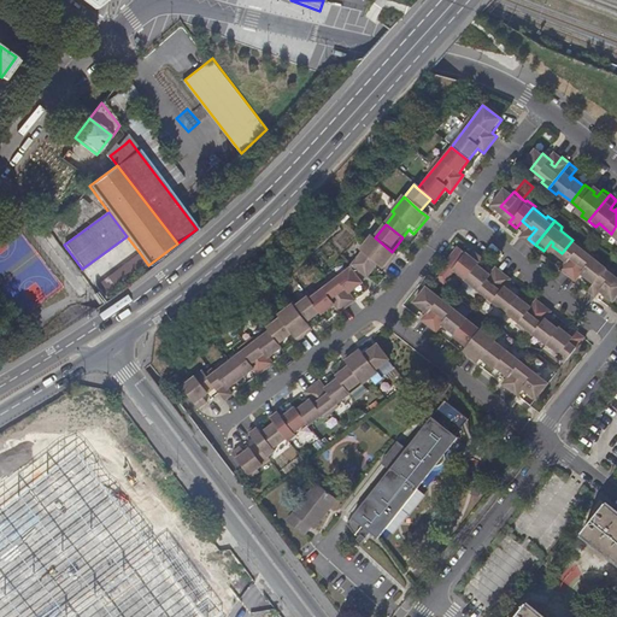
[(363,253),(352,266),(368,280),(378,266),(385,271),(397,256),(392,252),(375,238),(371,236),(359,252),(363,253)]
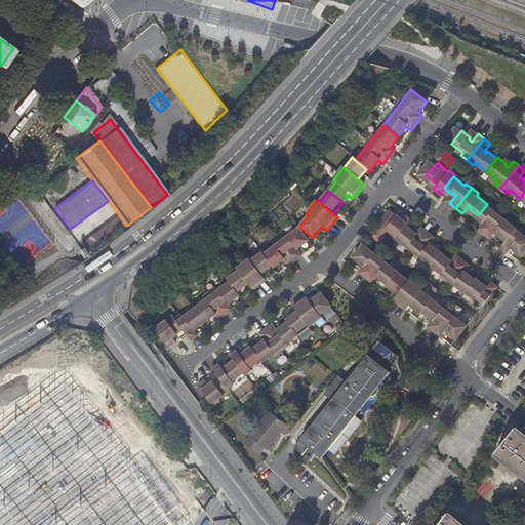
[(498,213),(487,204),(478,215),(486,223),(487,220),(490,223),(484,231),(490,236),(506,216),(499,211),(498,213)]
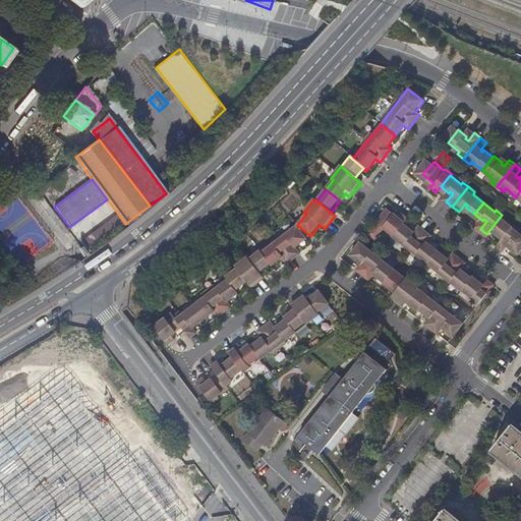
[(80,242),(89,252),(125,224),(118,214),(80,242)]
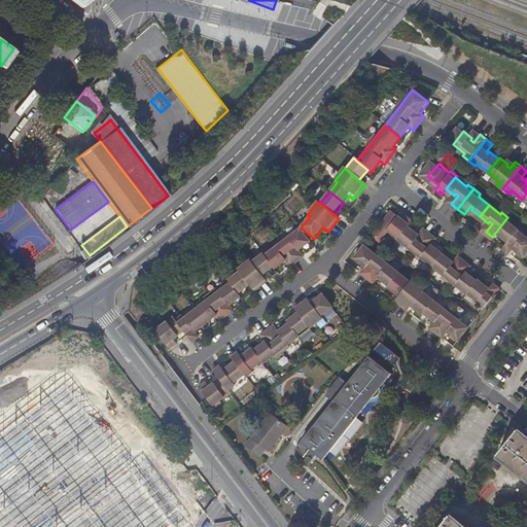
[(407,224),(395,216),(385,229),(386,230),(393,235),(396,238),(394,240),(401,245),(402,244),(412,232),(417,225),(410,219),(407,224)]
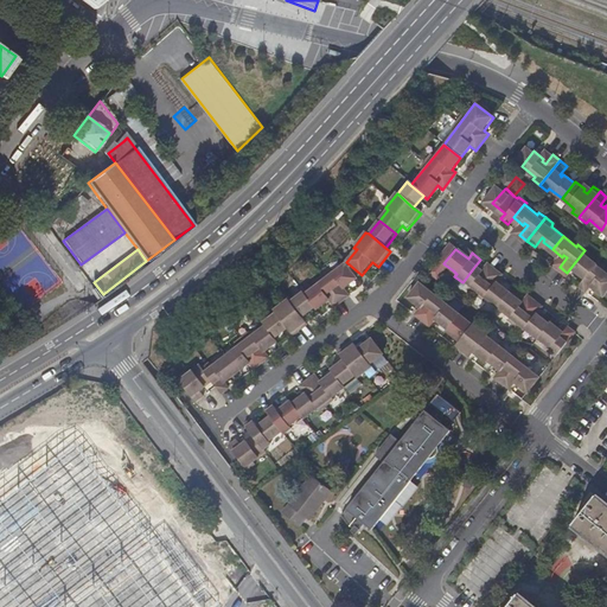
[(592,256),(585,250),(567,273),(574,279),(581,269),(585,272),(582,274),(592,281),(602,268),(590,259),(592,256)]
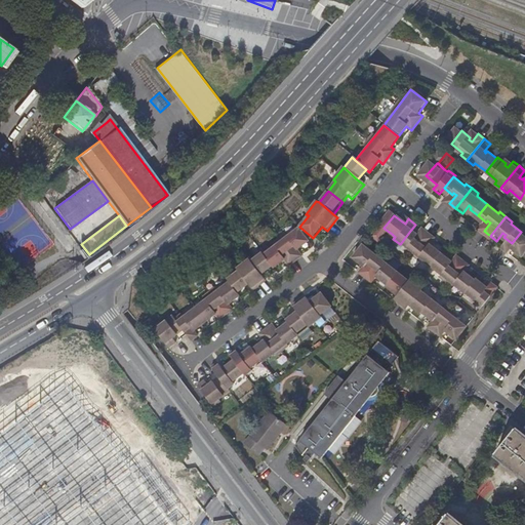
[(281,230),(275,235),(291,256),(297,251),(291,243),(294,241),(295,243),(304,237),(294,224),(283,232),(281,230)]
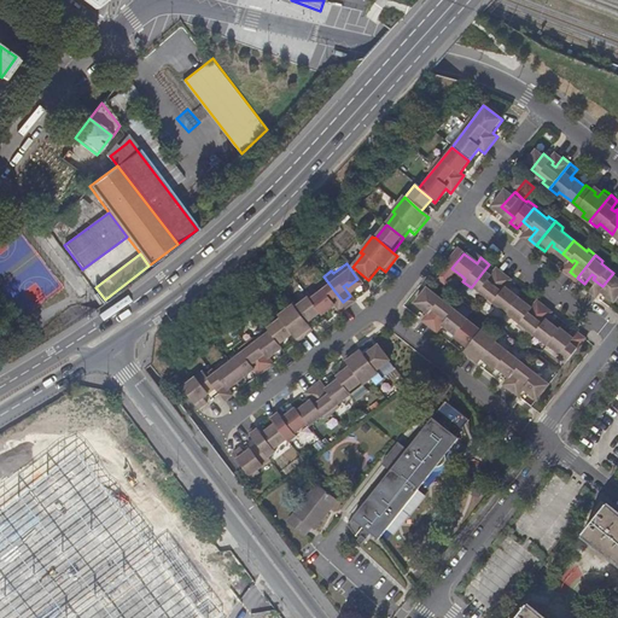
[(453,269),(443,283),(450,289),(461,275),(453,269)]
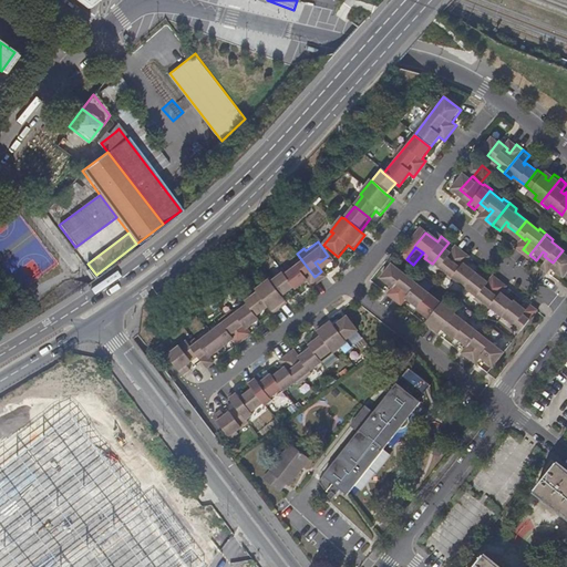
[(547,269),(556,277),(560,270),(564,272),(562,276),(566,279),(566,250),(565,248),(563,250),(553,263),(547,269)]
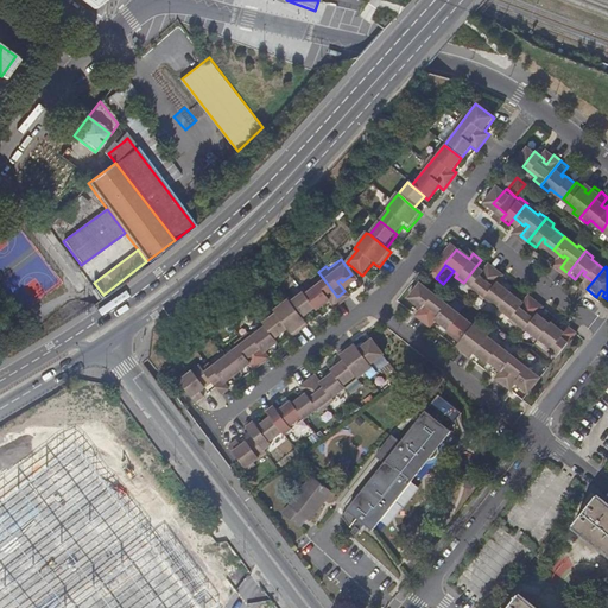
[(475,267),(464,282),(476,291),(475,293),(482,299),(500,276),(493,270),(486,278),(482,276),(485,274),(475,267)]
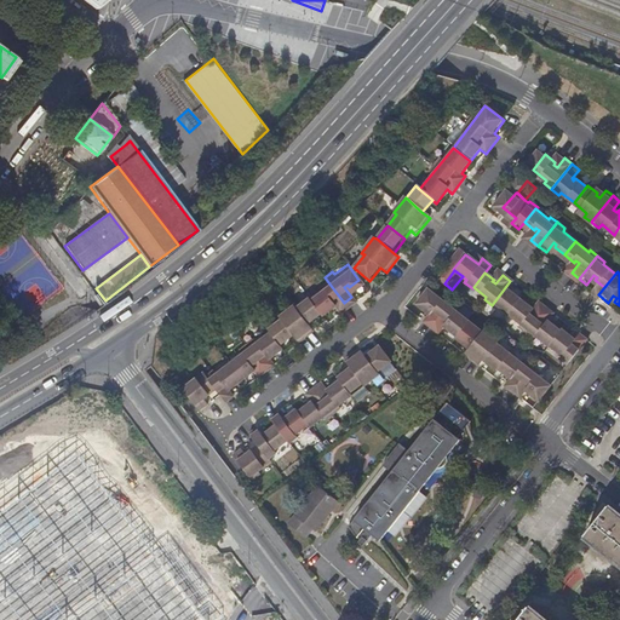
[(316,283),(319,286),(305,296),(316,309),(317,311),(327,304),(326,302),(329,299),(337,309),(344,303),(325,277),(316,283)]
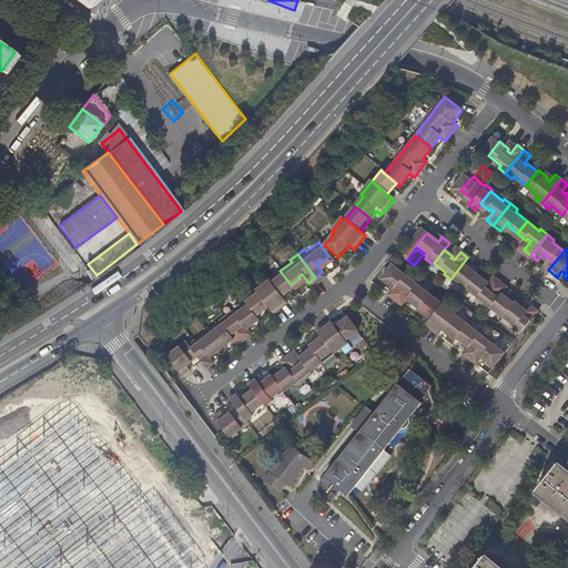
[(474,262),(467,257),(450,280),(457,284),(459,282),(470,292),(482,279),(472,272),(470,273),(467,271),(474,262)]
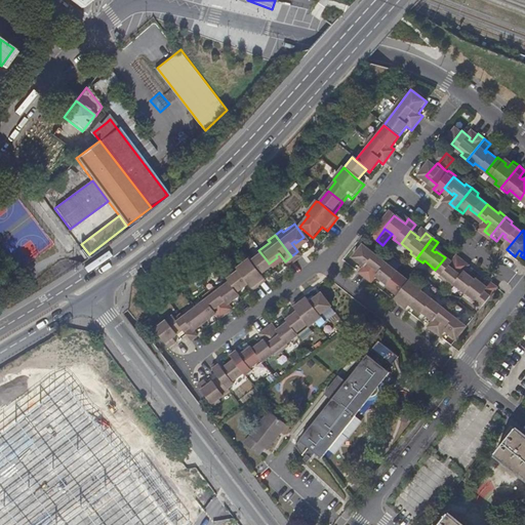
[(367,248),(357,260),(365,268),(367,266),(370,268),(363,276),(370,281),(387,259),(380,255),(378,257),(367,248)]
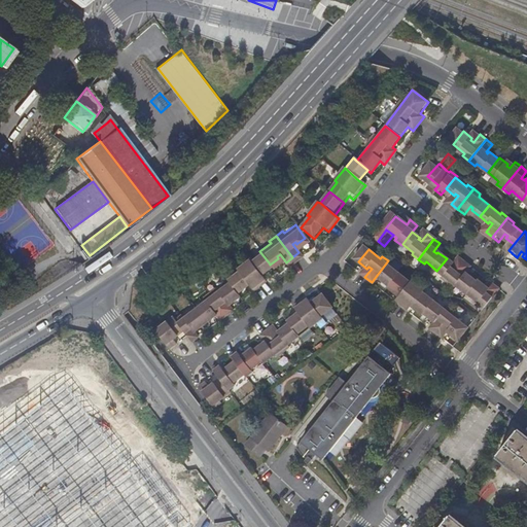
[(239,260),(255,282),(262,277),(256,269),(259,267),(260,269),(269,262),(259,251),(248,259),(245,255),(239,260)]
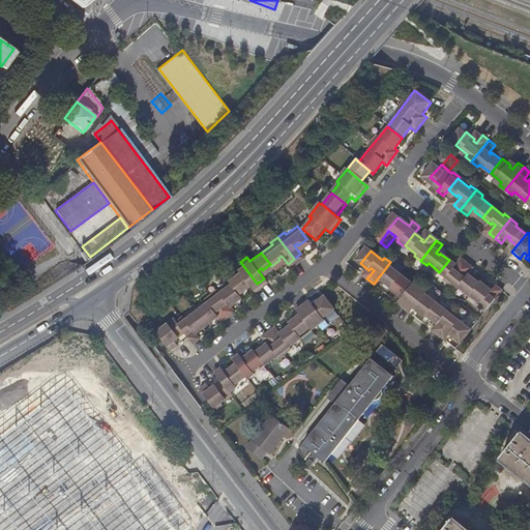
[(449,260),(439,272),(450,281),(449,283),(455,288),(471,267),(465,263),(459,271),(455,268),(458,267),(449,260)]
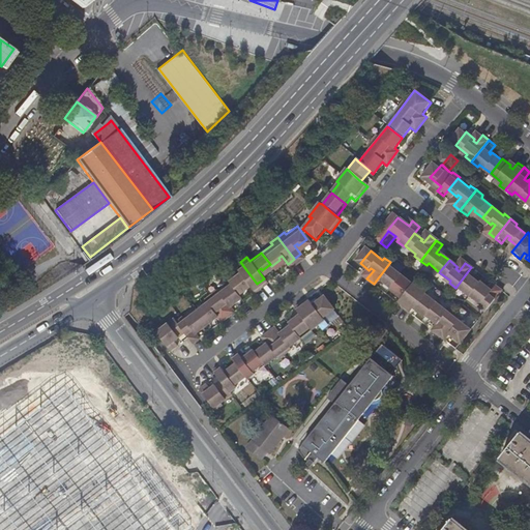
[(235,269),(225,277),(226,280),(235,291),(243,285),(241,283),(244,281),(251,289),(257,284),(240,262),(234,267),(235,269)]
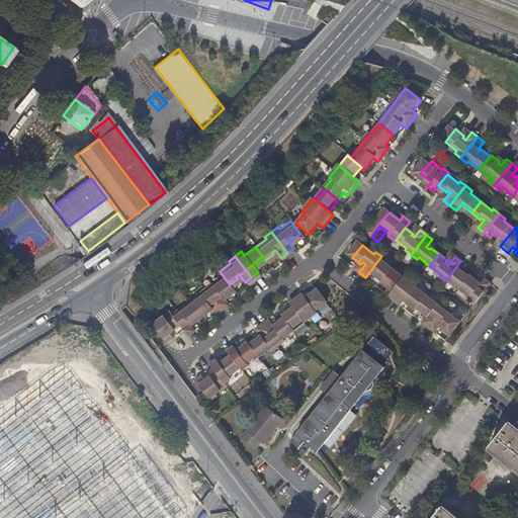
[(387,261),(381,256),(365,277),(371,282),(377,274),(380,276),(378,278),(386,284),(397,272),(385,263),(387,261)]
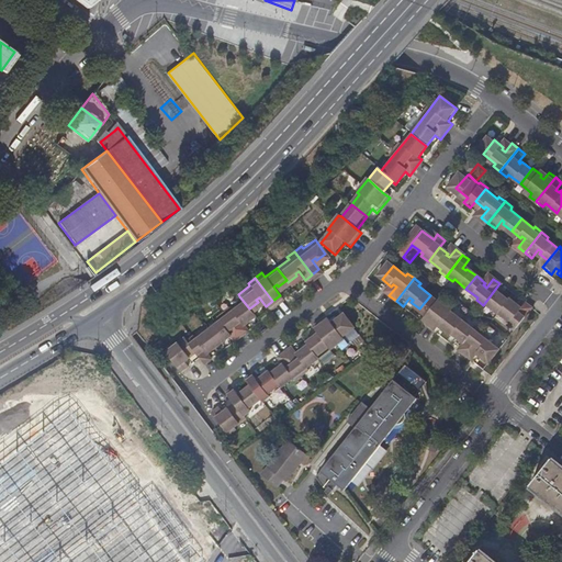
[(499,283),(483,305),(490,311),(492,308),(503,317),(504,317),(514,304),(505,298),(504,300),(501,298),(507,289),(499,283)]
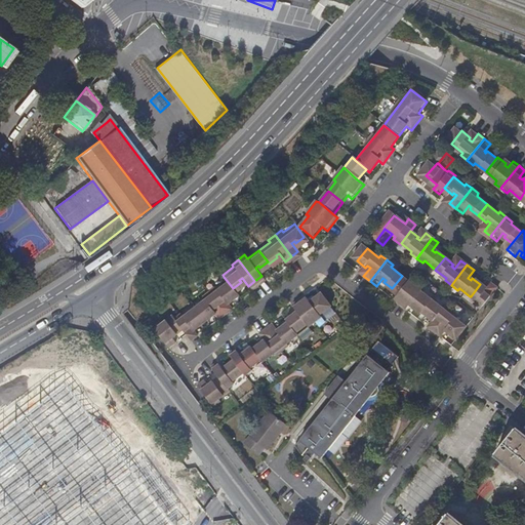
[(392,288),(391,290),(399,296),(400,294),(403,297),(397,305),(403,310),(421,286),(415,281),(413,284),(402,276),(392,288)]
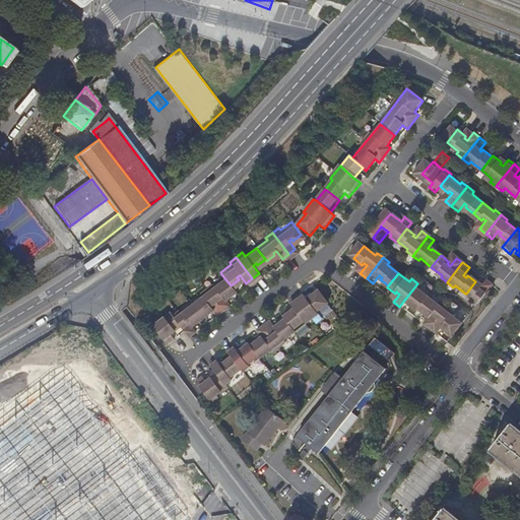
[(233,288),(231,285),(221,274),(210,283),(208,280),(202,285),(220,308),(226,304),(220,296),(223,294),(224,295),(233,288)]
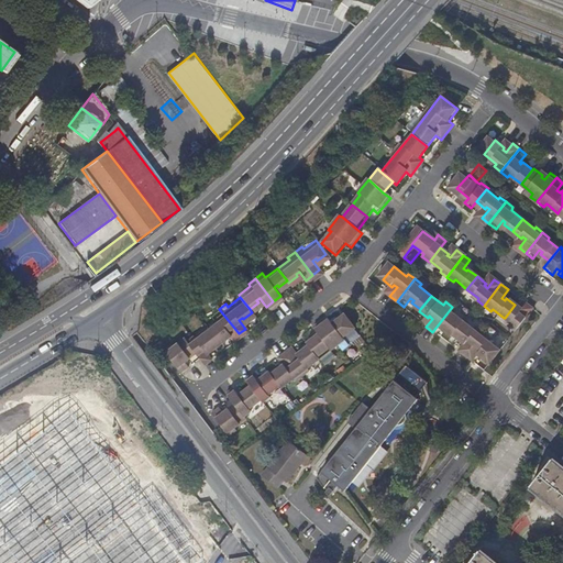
[(515,305),(505,318),(517,327),(515,330),(521,334),(539,312),(531,306),(525,315),(521,312),(523,310),(515,304),(515,305)]
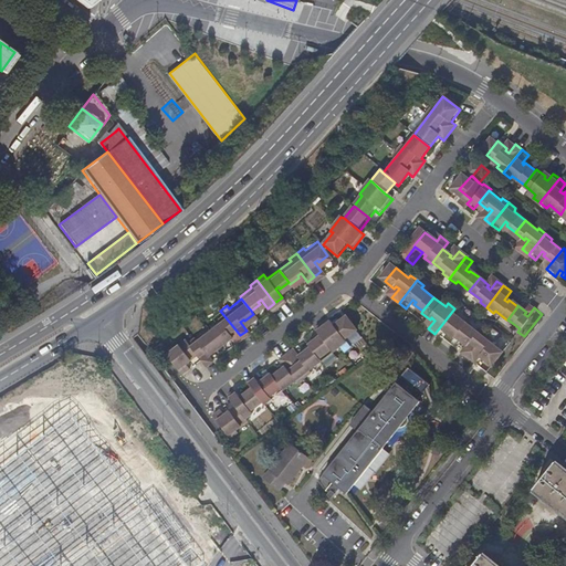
[(454,308),(435,334),(441,339),(448,331),(451,334),(450,335),(459,343),(460,341),(471,327),(459,317),(461,314),(454,308)]
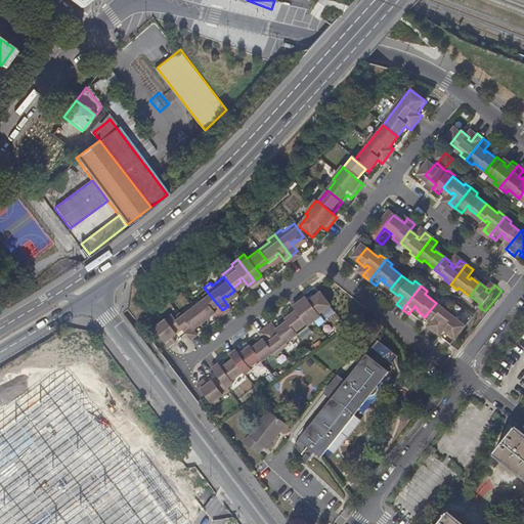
[(222,310),(204,288),(198,293),(200,296),(189,304),(200,317),(208,311),(207,309),(209,307),(216,315),(222,310)]
